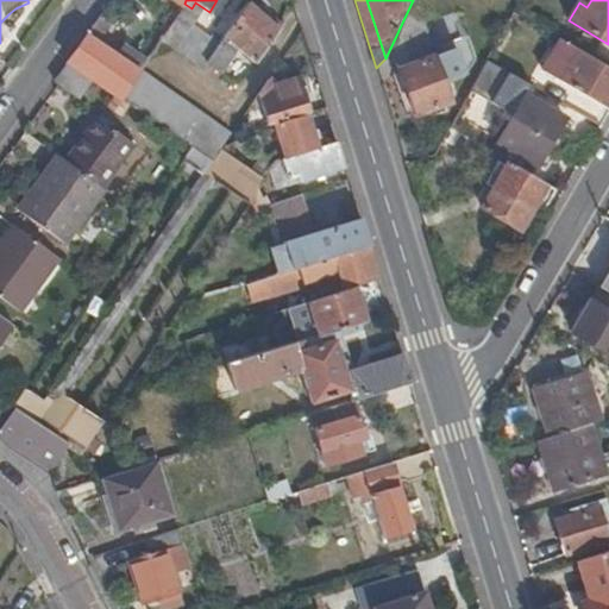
[(249,4),(207,63),(224,75),(239,50),(255,64),(278,30),(249,4)]
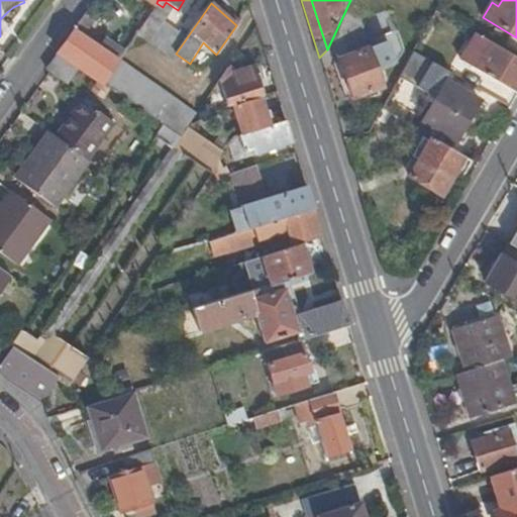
[(74,31),(59,53),(63,55),(79,67),(103,83),(117,61),(74,31)]
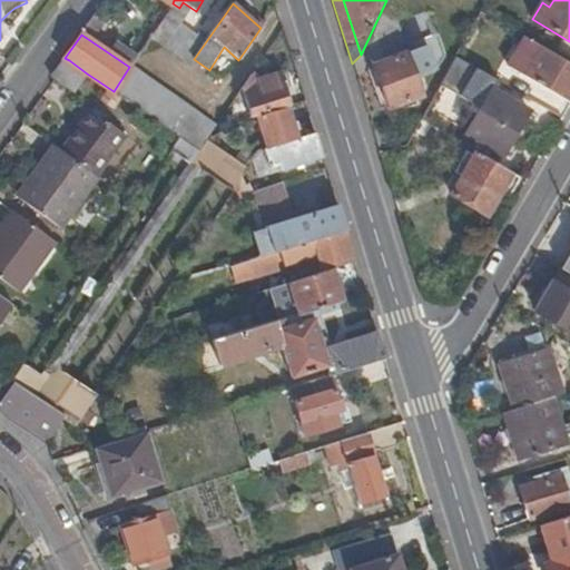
[(150,37),(129,67),(169,92),(189,65),(150,37)]
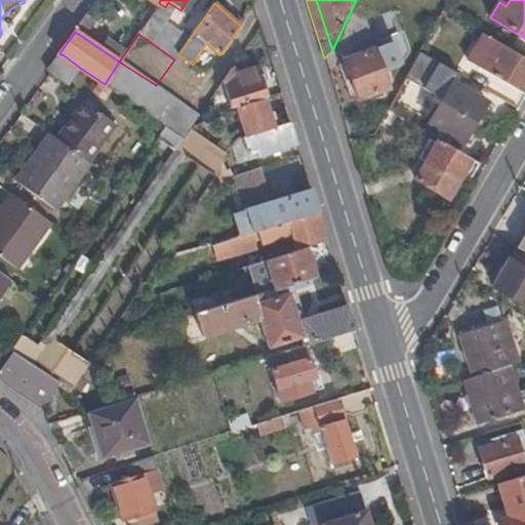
[(524,94),(524,58),(485,35),(469,63),(524,94)]
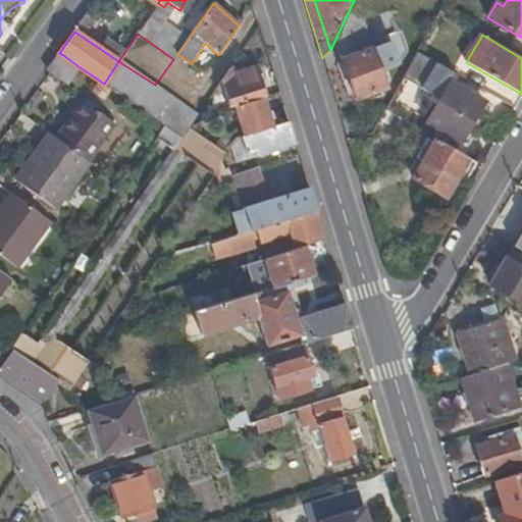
[(360,36),(334,46),(354,99),(384,87),(378,70),(396,64),(387,43),(366,50),(360,36)]
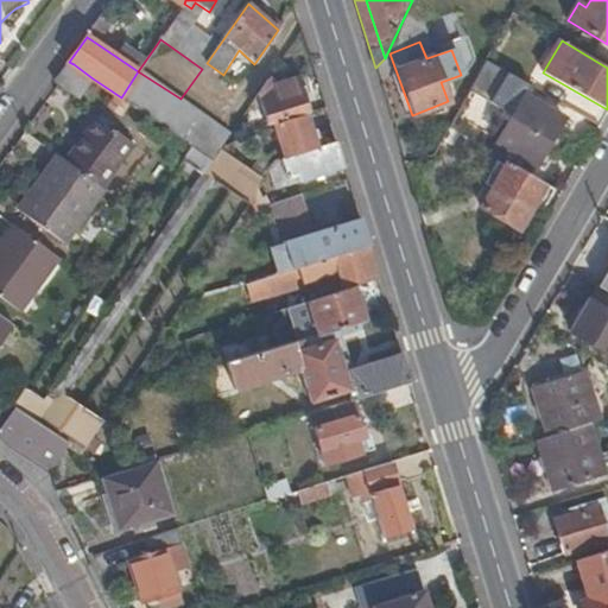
[(69,62),(54,82),(58,86),(74,64),(69,62)]
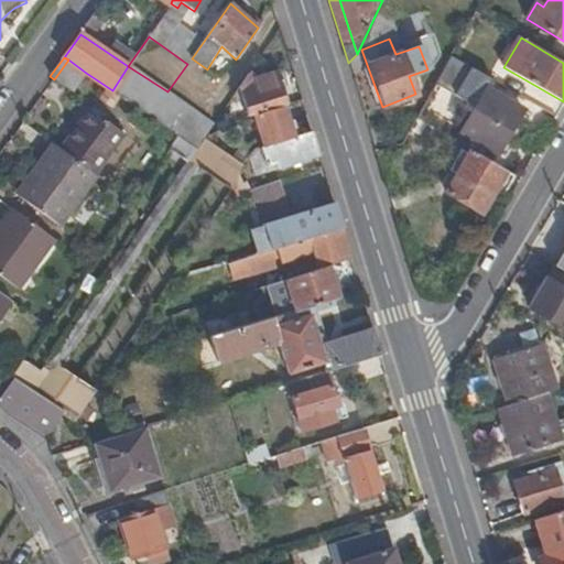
[(68,60),(54,79),(73,91),(86,73),(68,60)]
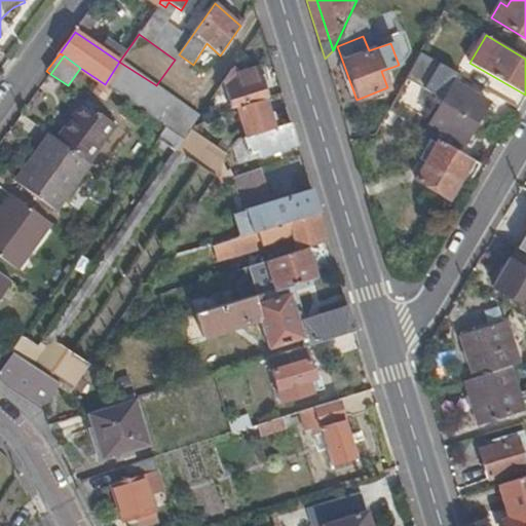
[(119,62),(105,84),(143,112),(151,95),(156,85),(119,62)]
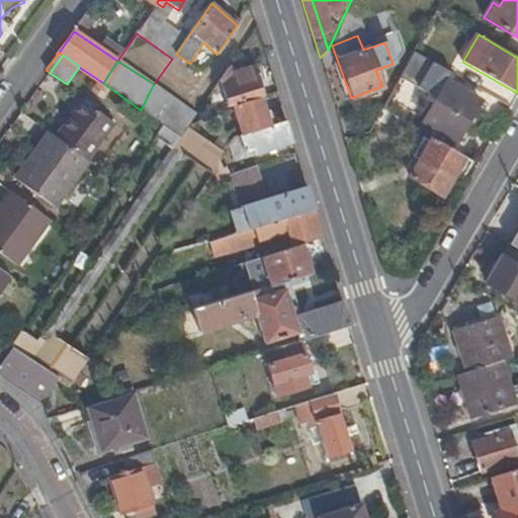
[(228,68),(214,88),(223,93),(227,107),(233,106),(260,98),(262,97),(258,81),(254,82),(251,70),(236,74),(228,68)]
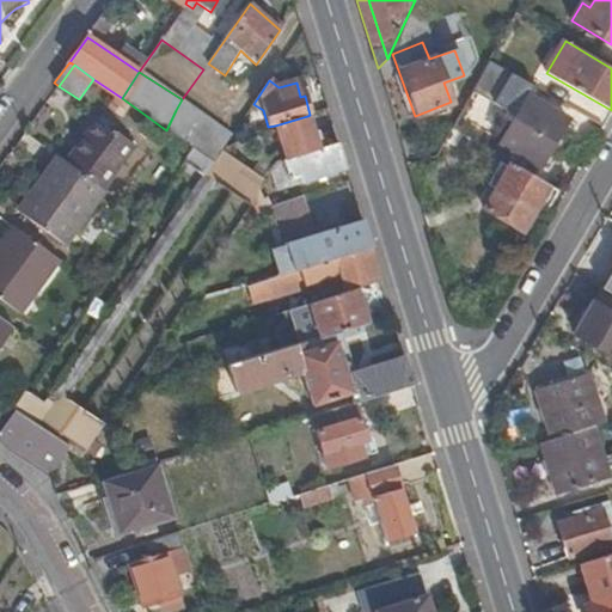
[(567,120),(527,98),(501,145),(540,167),(567,120)]
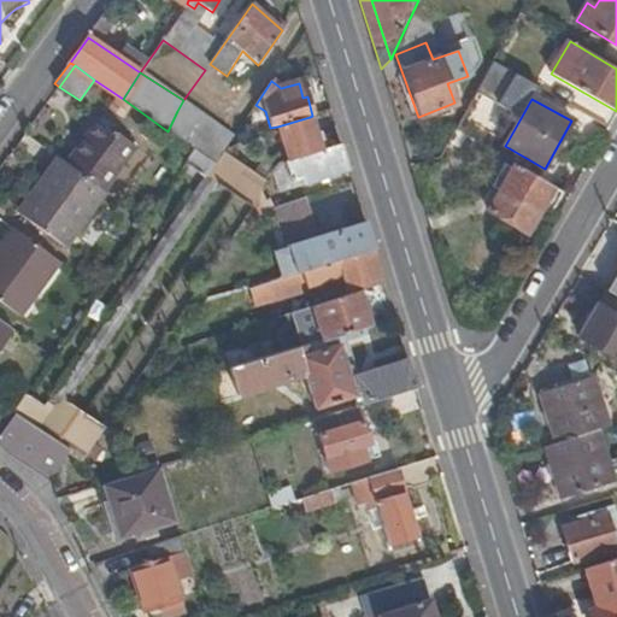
[(177,111),(168,131),(195,151),(215,164),(224,153),(235,136),(183,100),(177,111)]
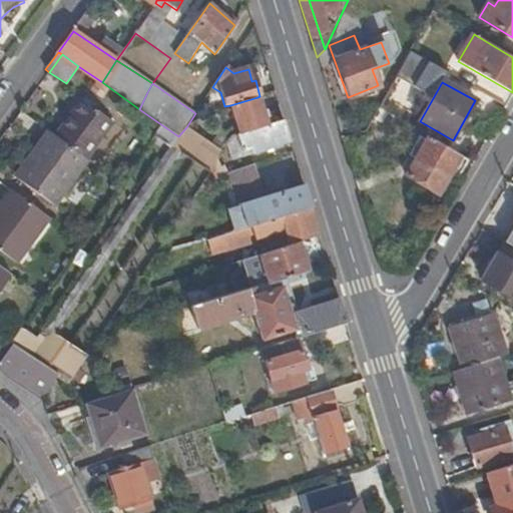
[(267,126),(258,97),(230,105),(239,134),(267,126)]
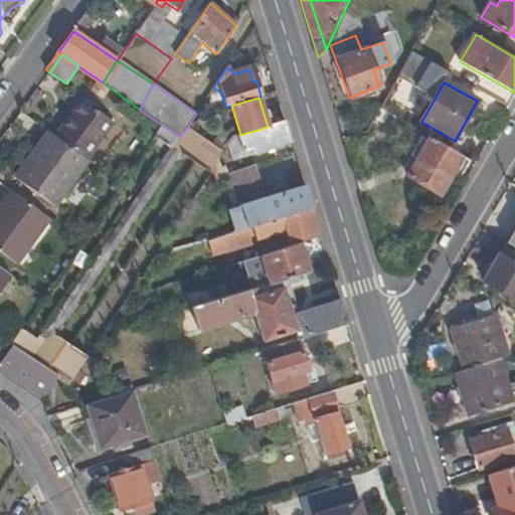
[(82,100),(55,137),(88,159),(114,123),(82,100)]
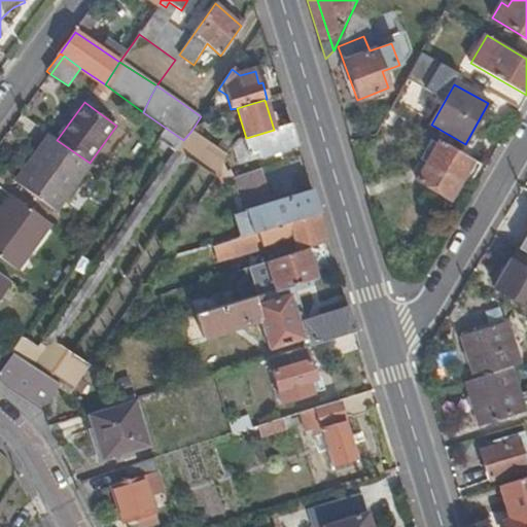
[(297,146),(291,124),(274,130),(246,138),(243,139),(248,156),(258,154),(259,159),(297,146)]
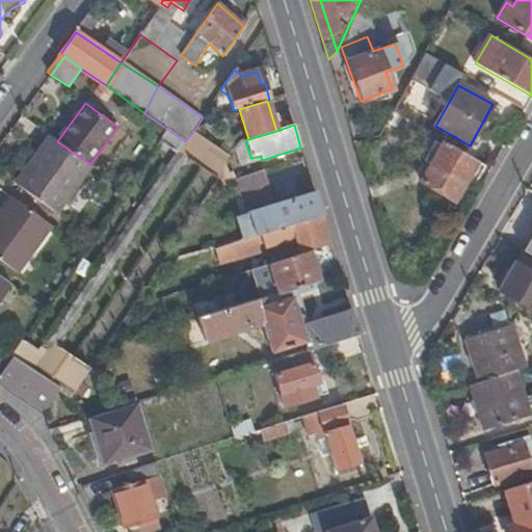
[(185,141),(168,130),(154,152),(171,162),(185,141)]
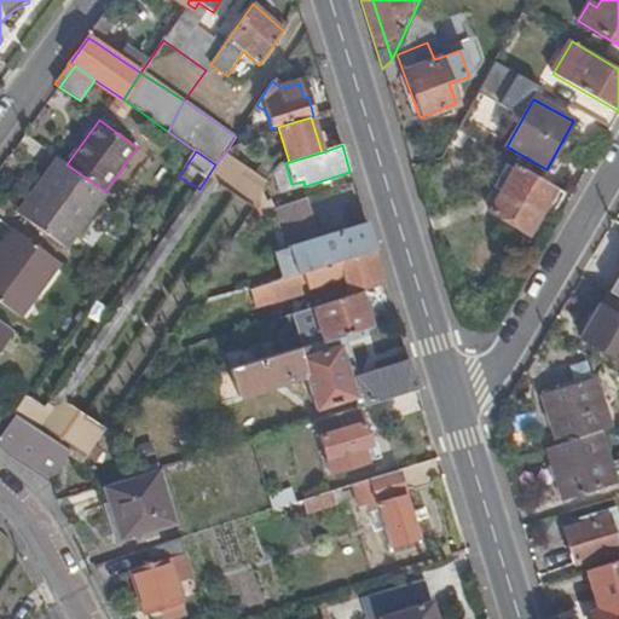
[(237,198),(254,175),(230,157),(212,179),(237,198)]
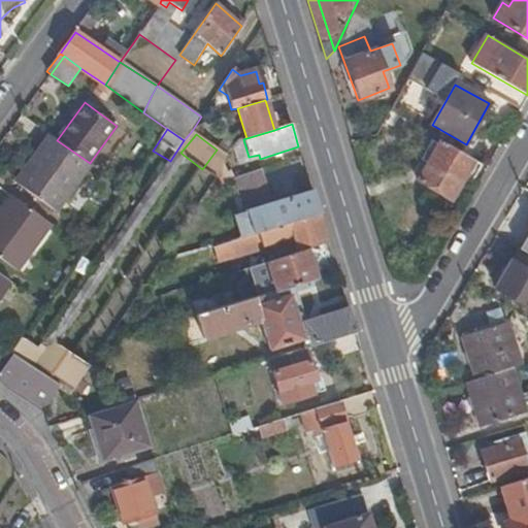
[(57,140),(48,135),(31,160),(34,163),(18,186),(58,213),(92,166),(90,163),(57,140)]
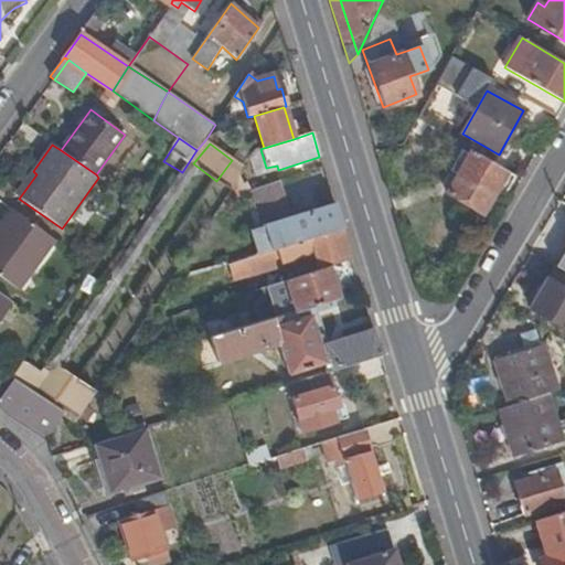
[(241,167),(253,155),(242,146),(232,160),(241,167)]
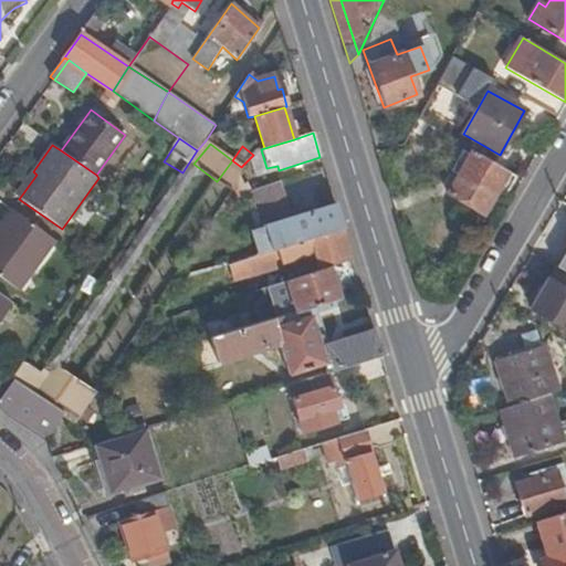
[(505,197),(516,177),(464,147),(450,171),(457,176),(448,194),(483,213),(496,191),(505,197)]
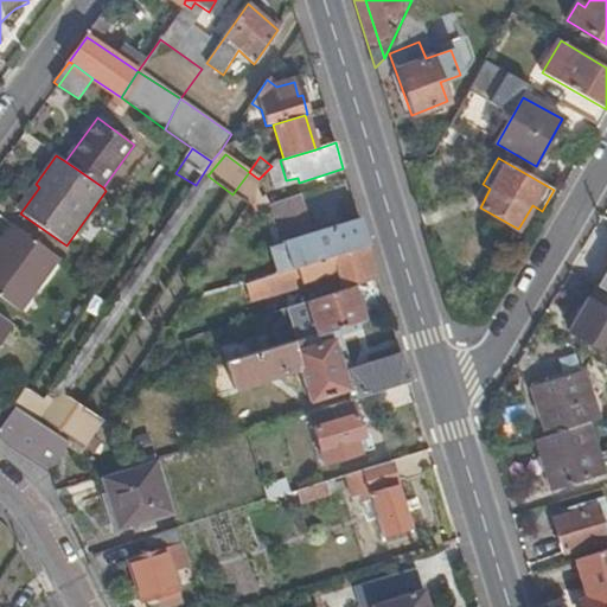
[(272,208),(299,197),(294,184),(282,189),(281,181),(273,181),(264,184),(267,192),(255,200),(259,205),(253,209),(255,215),(272,208)]
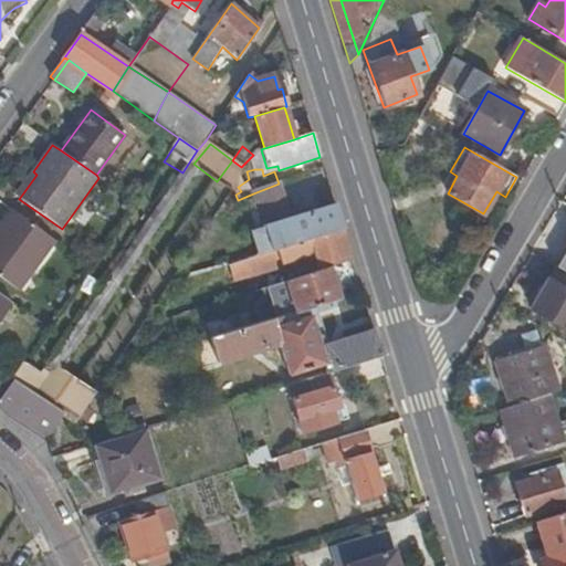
[(37,175),(33,171),(16,196),(19,199),(37,175)]
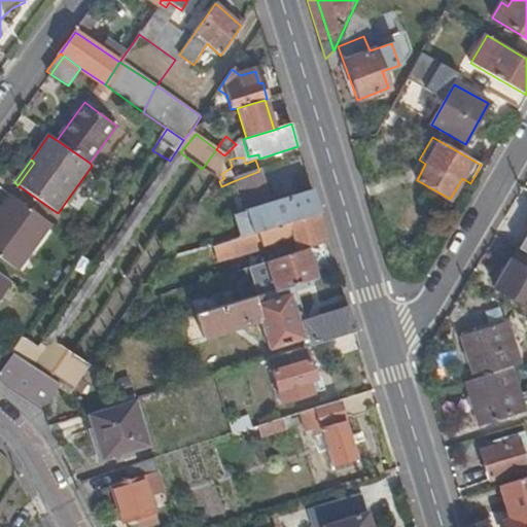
[(271,203),(259,171),(236,180),(247,212),(234,216),(241,238),(318,211),(312,190),(271,203)]
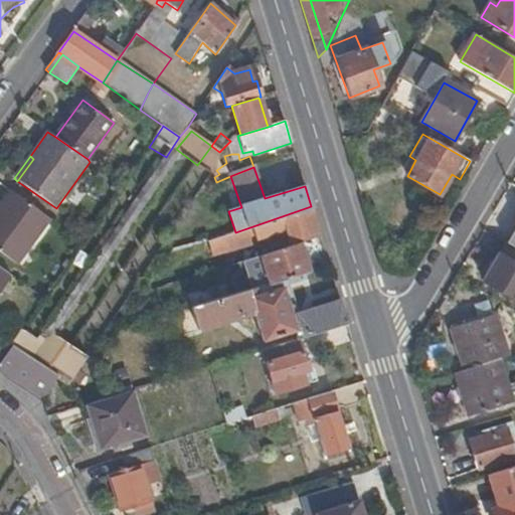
[(463,181),(460,179),(452,174),(440,194),(451,201),(463,181)]
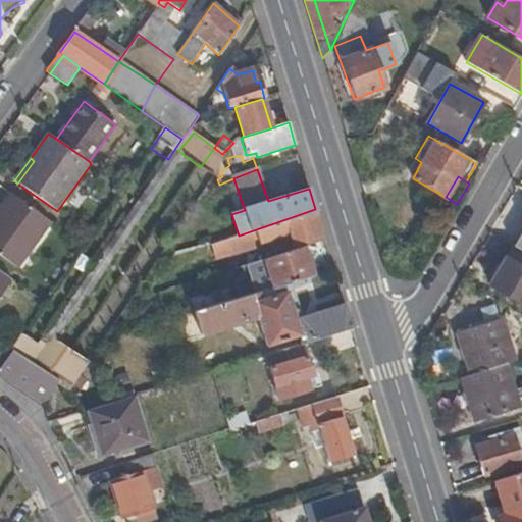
[(51,222),(11,195),(0,209),(0,256),(17,268),(51,222)]
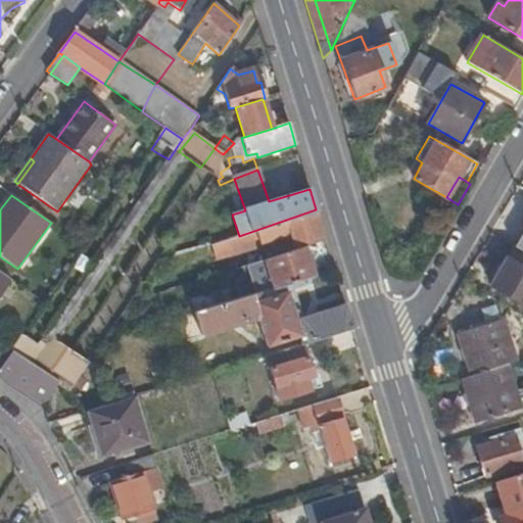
[(295,247),(325,237),(316,209),(239,236),(235,237),(240,251),(282,238),(290,231),(295,247)]
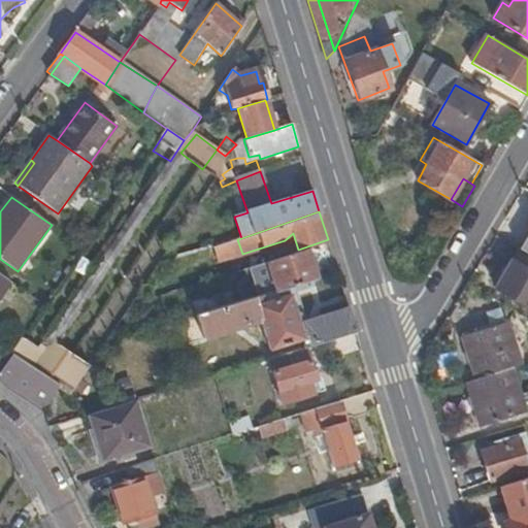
[(277,291),(288,289),(317,279),(307,250),(268,262),(277,291)]
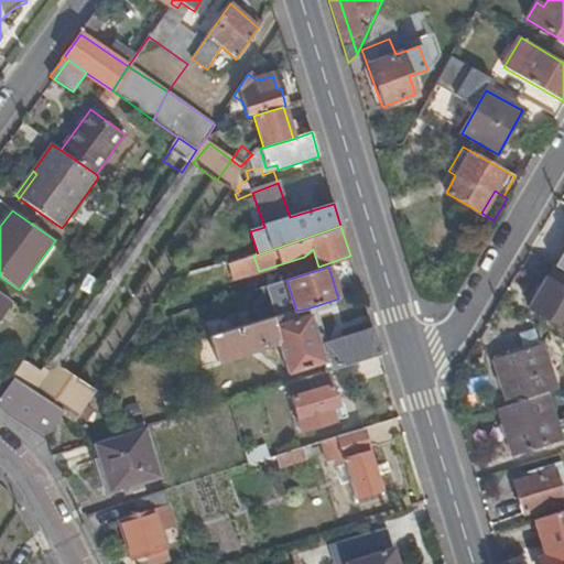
[(563,272),(553,267),(529,310),(563,329),(563,272)]
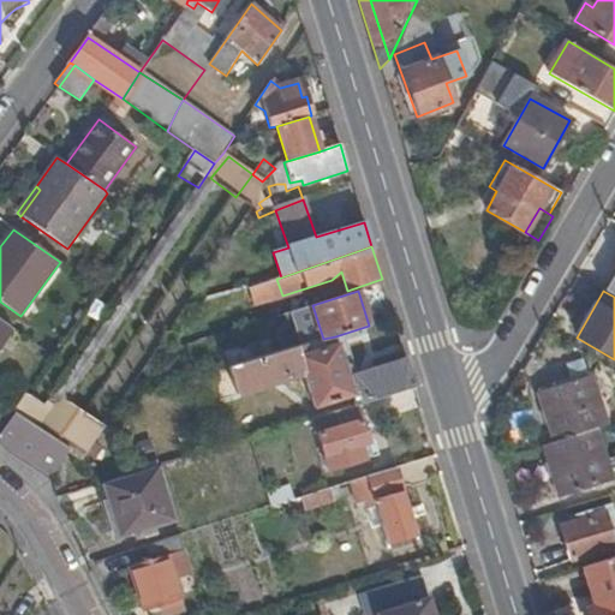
[(0,348),(13,330),(0,320),(0,348)]
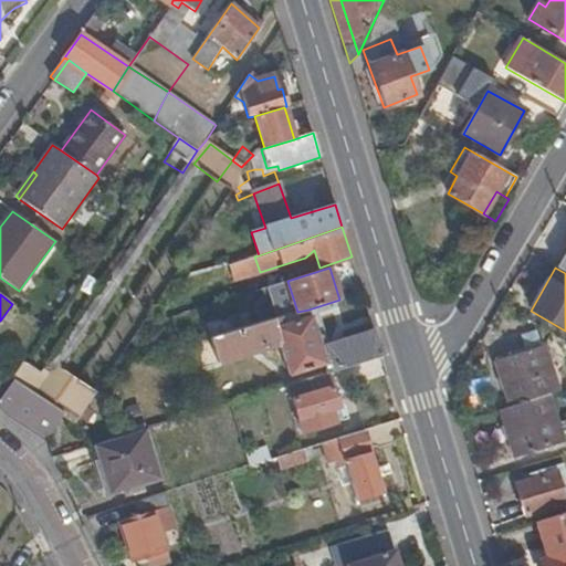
[(328,371),(381,355),(374,331),(322,348),(308,310),(297,312),(253,326),(222,336),(211,339),(219,364),(281,345),(290,377),(325,366),(328,371)]
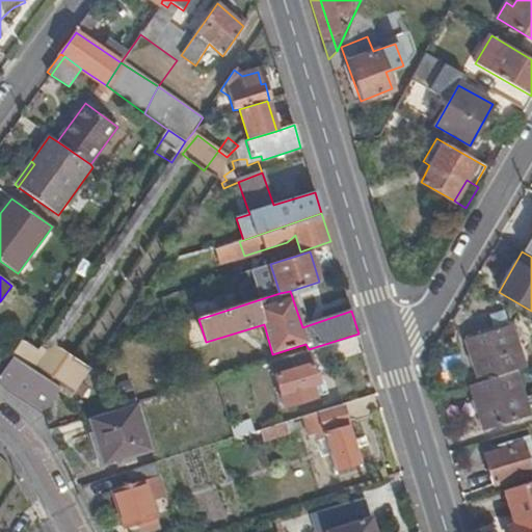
[(206,306),(209,316),(238,307),(235,296),(206,306)]
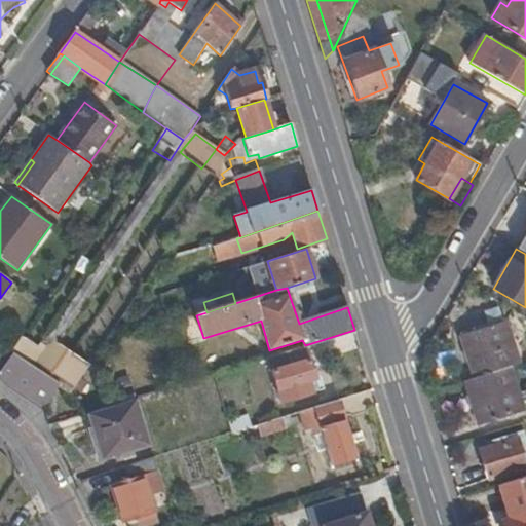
[(505,322),(461,335),(475,378),(465,381),(479,424),(523,411),(510,368),(519,365),(505,322)]
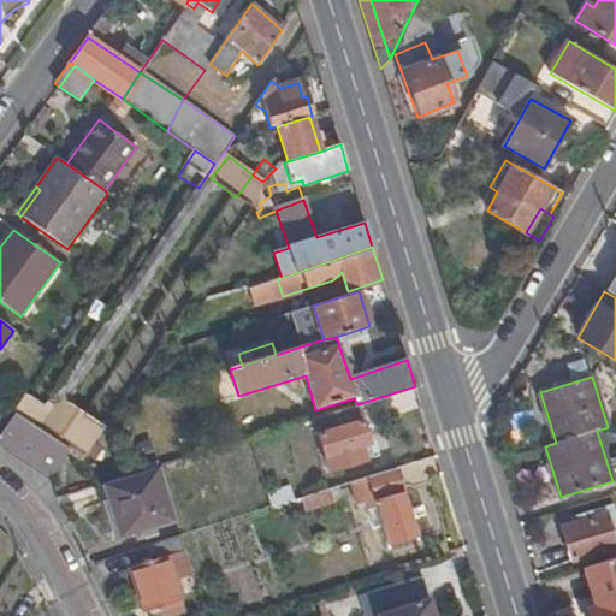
[(375,456),(357,404),(314,418),(331,471),(375,456)]
